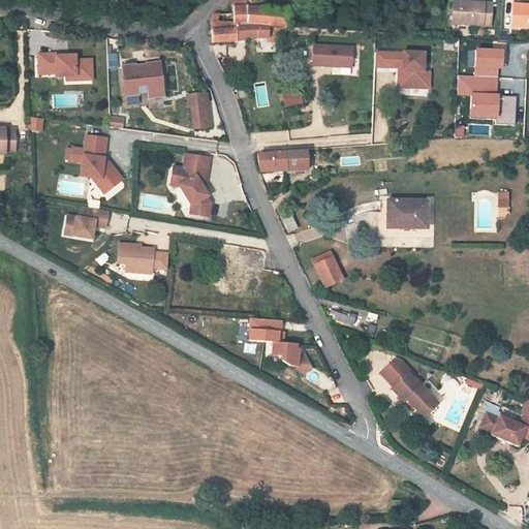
[(259,0),(227,0),(230,11),(210,16),(208,18),(207,20),(206,23),(207,26),(208,29),(234,26),(240,26),(242,23),(256,23),(285,26),(285,7),(254,4),(259,0)]
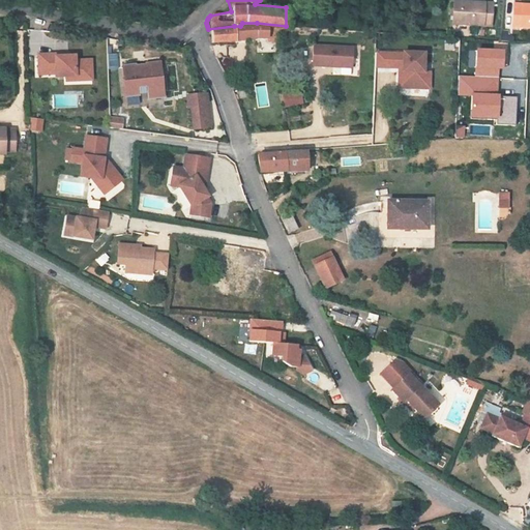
[(479,0),(457,0),(455,19),(494,22),(496,1),(479,0)]
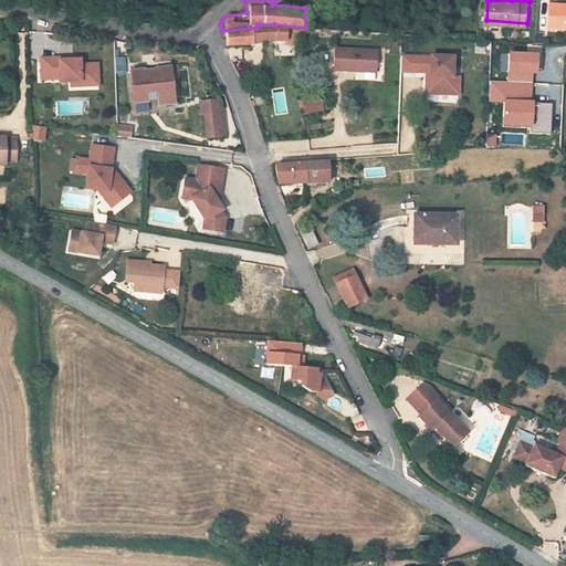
[(565,3),(552,2),(551,24),(565,25),(565,3)]
